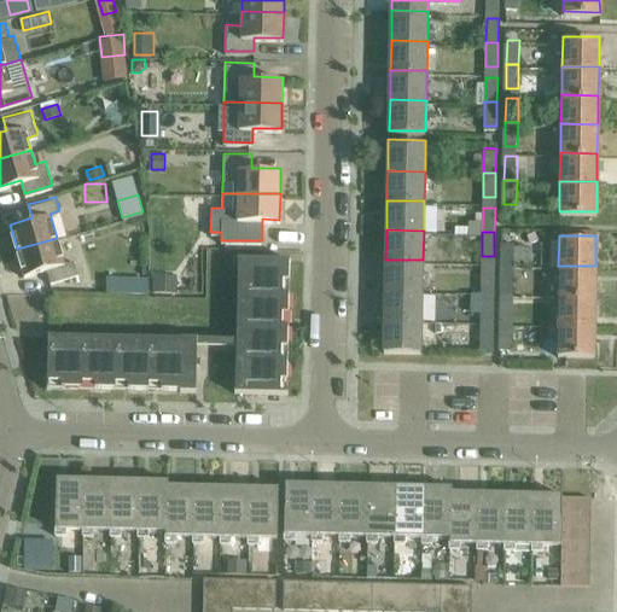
[(57,238),(17,249),(24,274),(46,267),(50,280),(77,272),(74,258),(63,261),(57,238)]
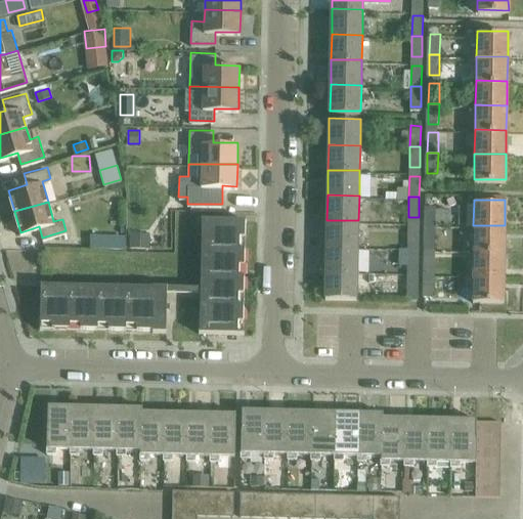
[(426,204),(426,222),(436,222),(437,204),(426,204)]
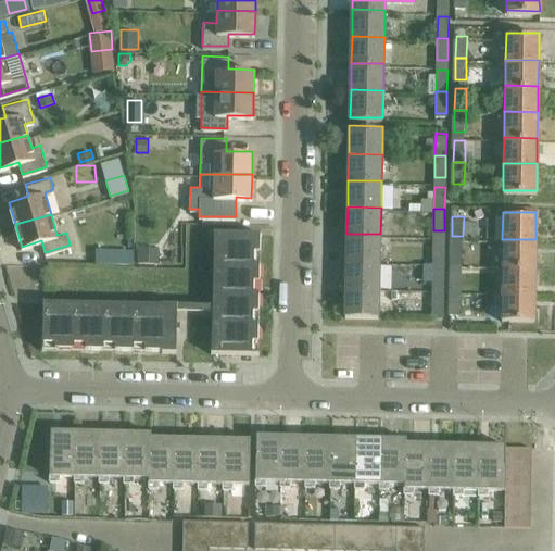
[(262,230),(222,229),(222,261),(254,261),(254,249),(261,249),(262,230)]
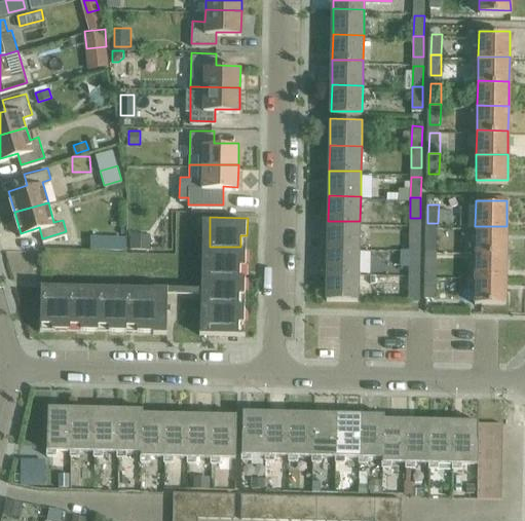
[(328,221),(328,246),(360,247),(360,221),(328,221)]
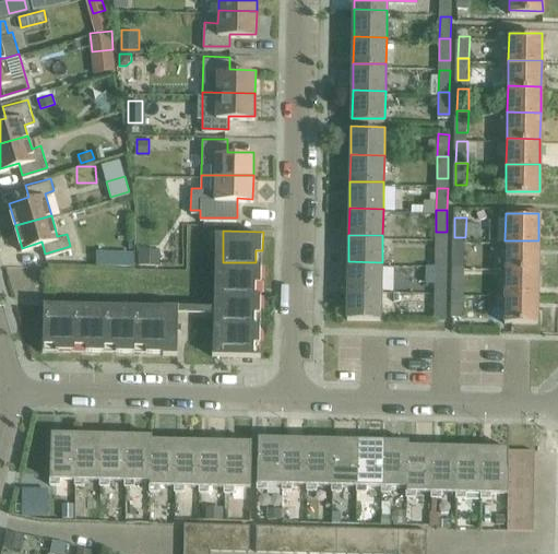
[(465,237),(454,237),(454,260),(465,261),(465,237)]
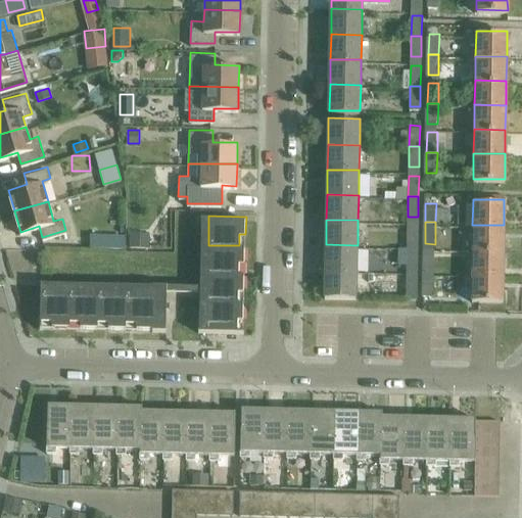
[(472,225),(472,248),(503,249),(504,225),(472,225)]
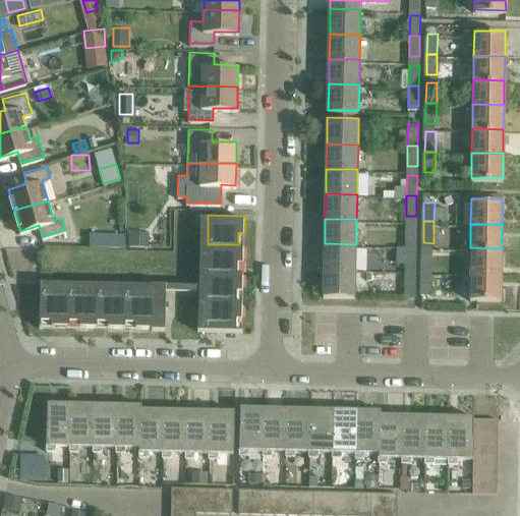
[(405,245),(415,245),(416,225),(406,225),(405,245)]
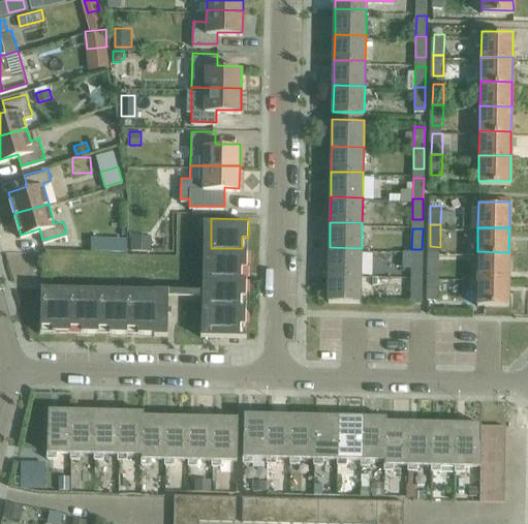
[(132,235),(131,249),(151,249),(152,236),(132,235)]
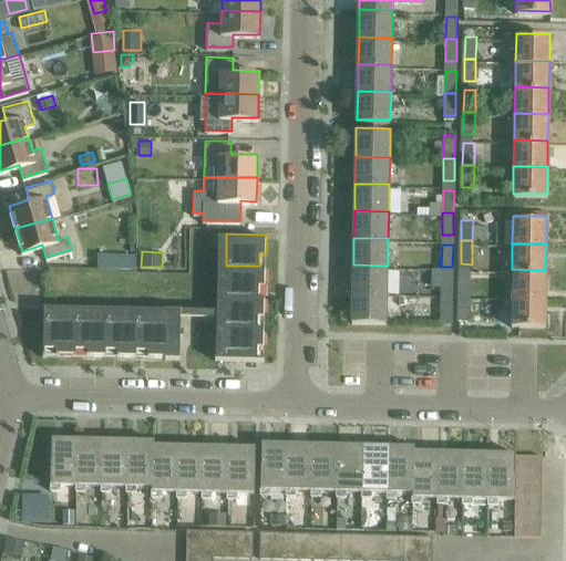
[(107,252),(106,267),(113,267),(132,268),(133,268),(134,253),(107,252)]
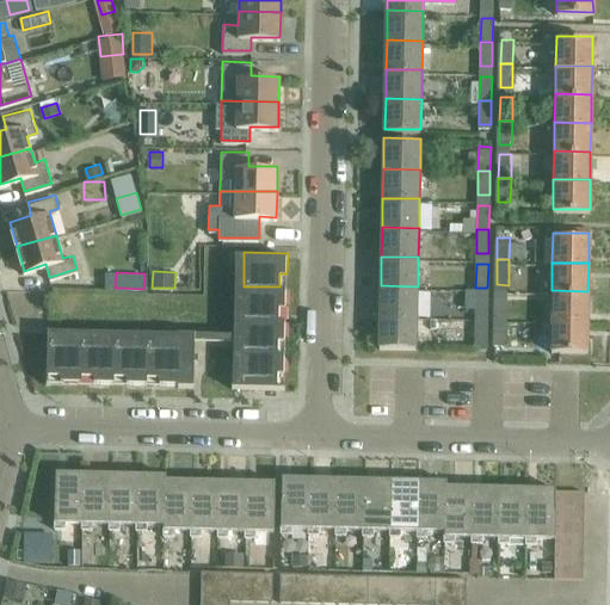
[(418,286),(381,285),(380,315),(417,315),(418,286)]
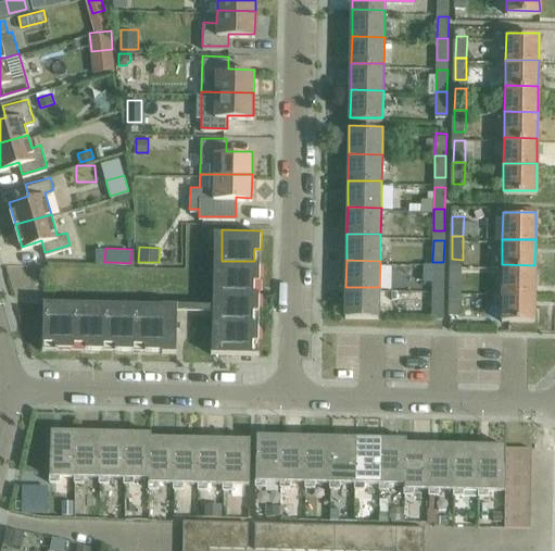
[(254,261),(222,261),(221,290),(242,290),(253,291),(253,279),(261,279),(261,262),(254,261)]
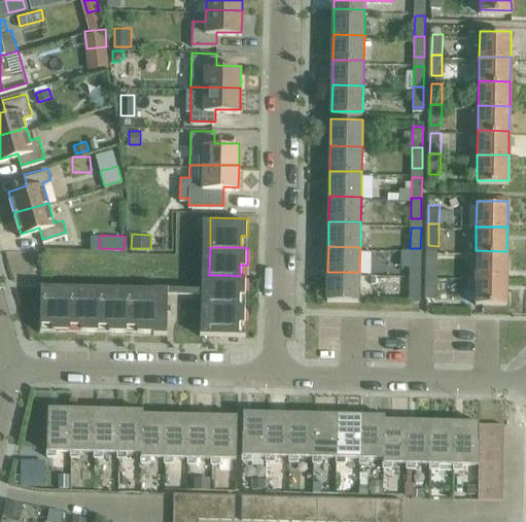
[(420,248),(410,248),(410,269),(420,269),(420,248)]
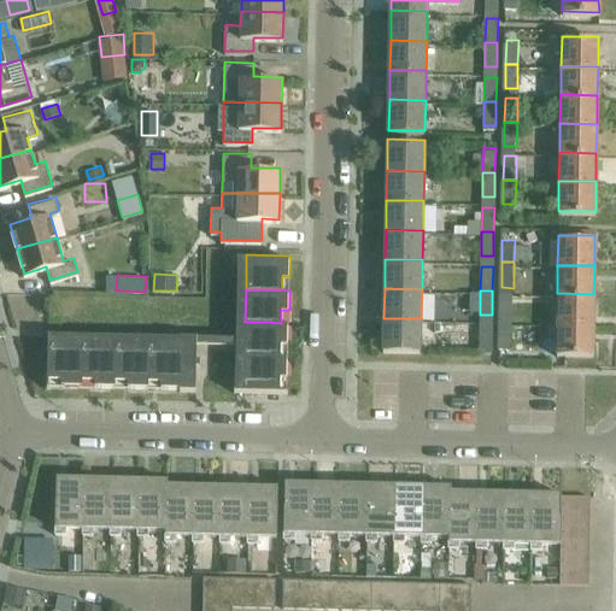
[(593,294),(557,293),(557,322),(593,323),(593,294)]
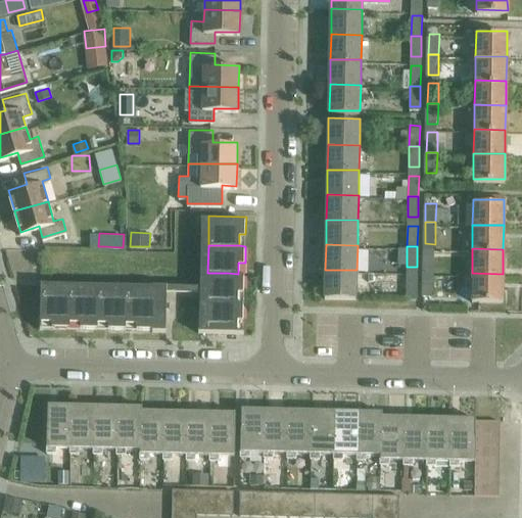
[(424,273),(434,273),(435,252),(424,252),(424,273)]
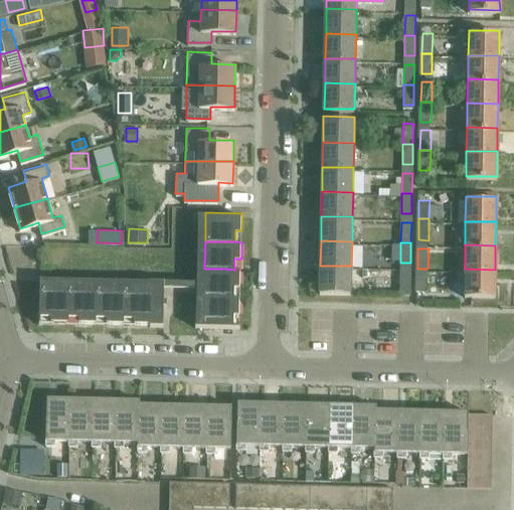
[(351,266),(320,266),(320,291),(351,292),(351,266)]
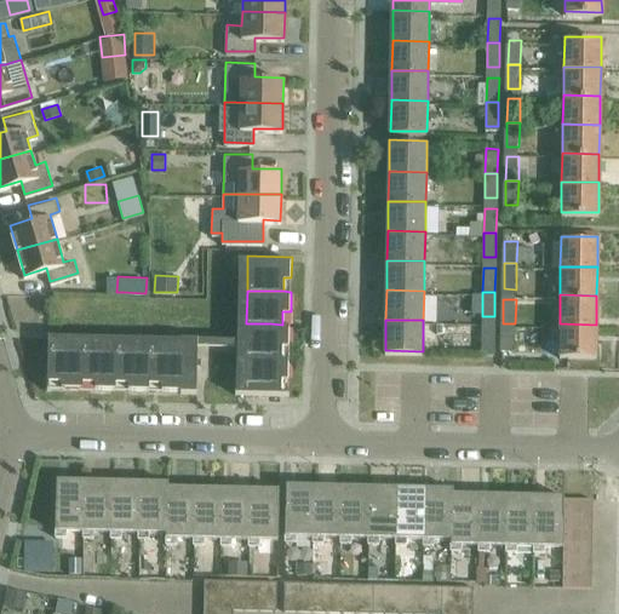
[(270,323),(246,323),(245,356),(270,357),(281,357),(282,344),(290,344),(290,325),(282,325),(270,323)]
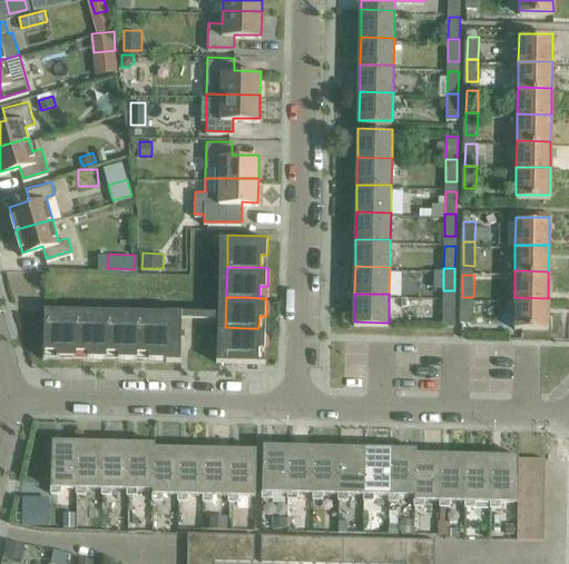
[(473,297),(462,297),(462,319),(473,319),(473,297)]
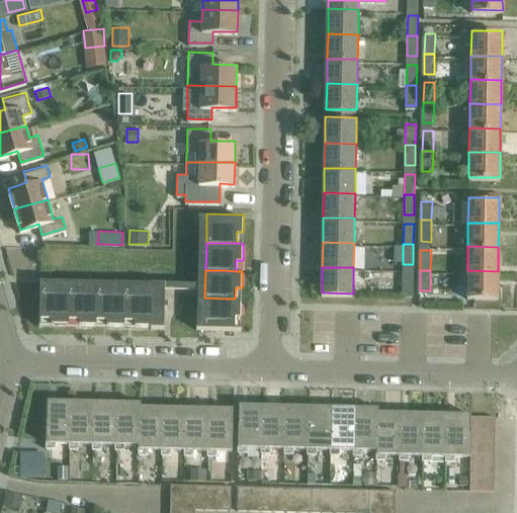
[(498,271),(467,270),(466,295),(498,295),(498,271)]
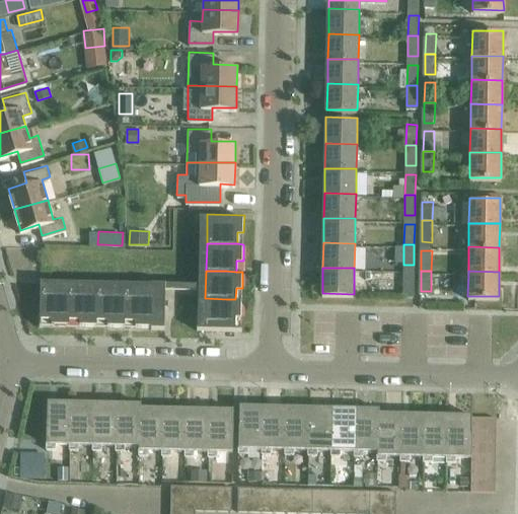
[(413,295),(414,274),(403,274),(402,294),(413,295)]
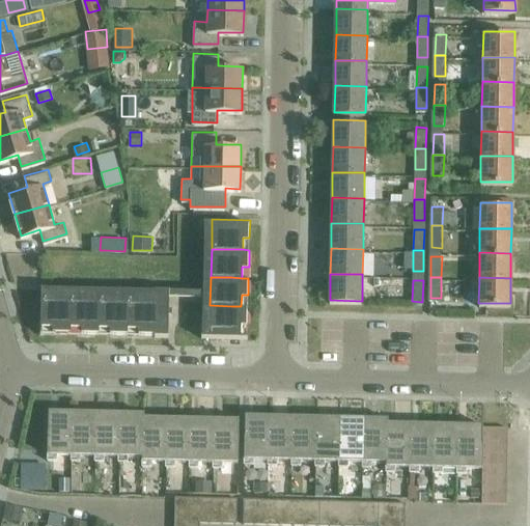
[(68,332),(68,326),(70,285),(42,285),(40,325),(53,325),(53,331),(68,332)]
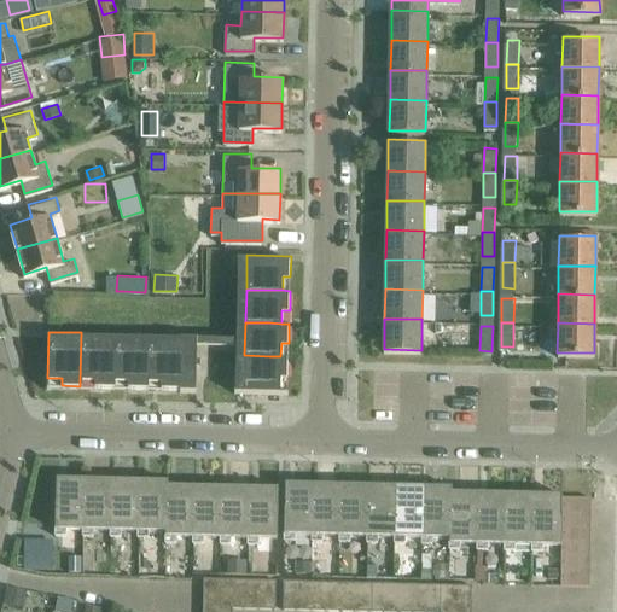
[(94,386),(114,386),(114,379),(115,333),(81,332),(80,379),(94,379),(94,386)]
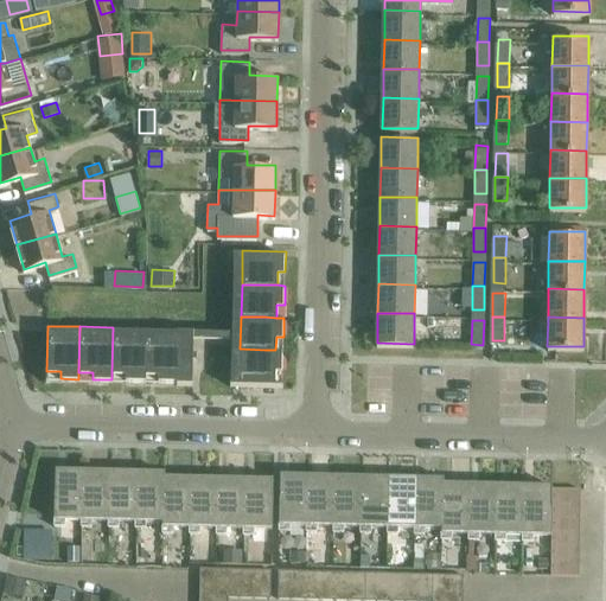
[(144,373),(145,327),(113,327),(112,372),(126,372),(125,379),(144,381),(144,373)]
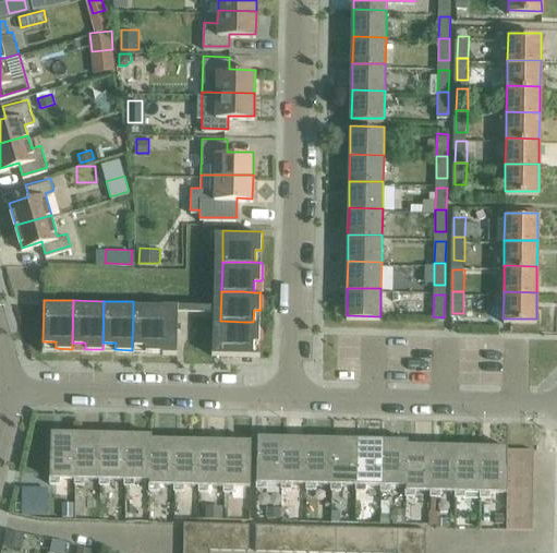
[(145,350),(162,350),(164,302),(133,301),(132,344),(145,344),(145,350)]
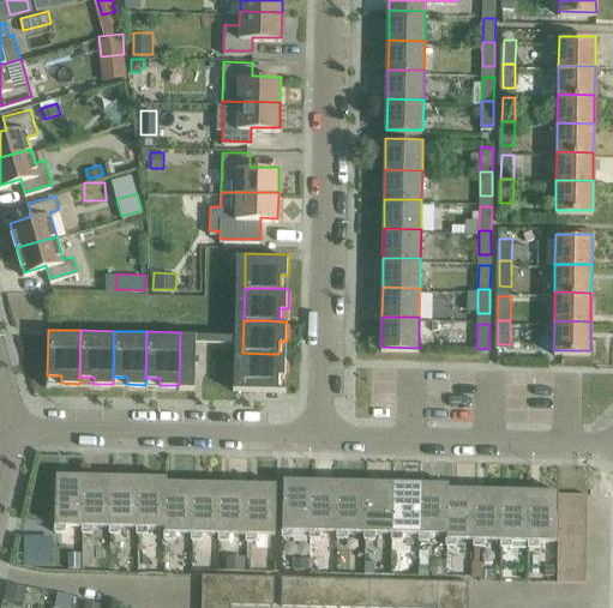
[(180,332),(179,385),(179,386),(194,386),(196,332),(180,332)]
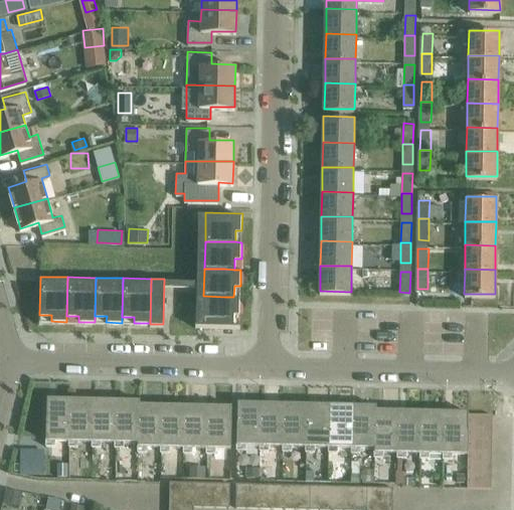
[(224,297),(203,296),(203,325),(233,325),(233,314),(240,314),(240,297),(233,297),(224,297)]
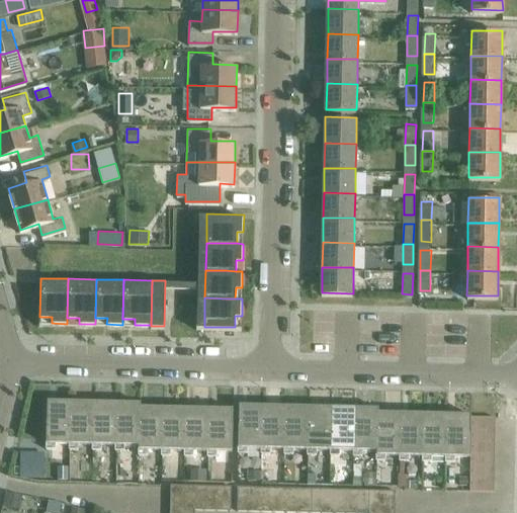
[(70,440),(71,398),(48,398),(47,445),(56,445),(56,440),(70,440)]
